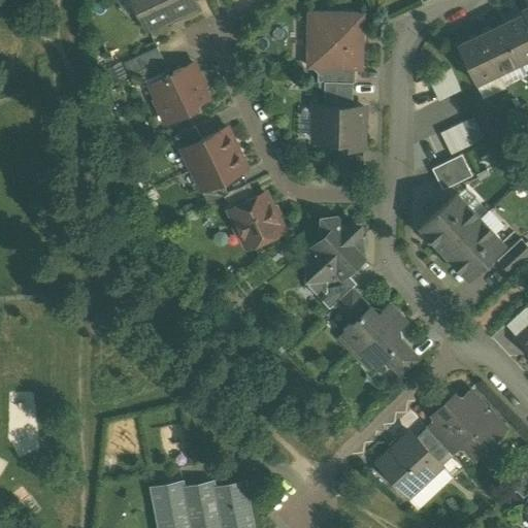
[(193,0),(133,0),(147,30),(166,21),(167,23),(178,18),(177,15),(196,6),(193,0)]
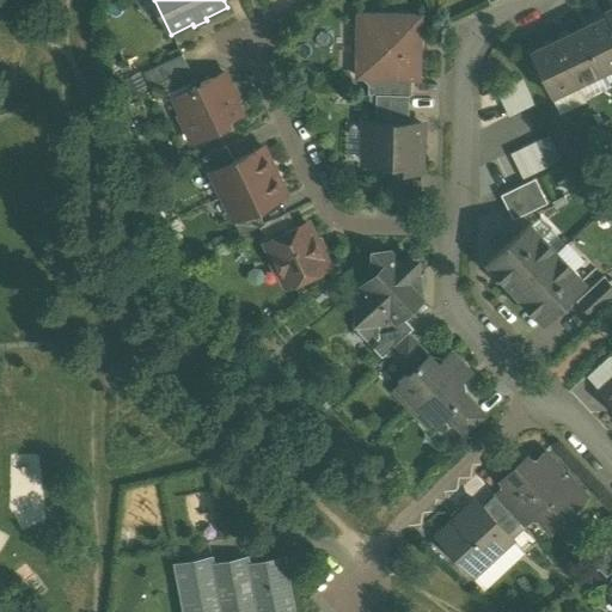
[(420,17),(357,16),(356,78),(363,78),(368,83),(369,84),(375,78),(411,79),(418,79),(420,17)]
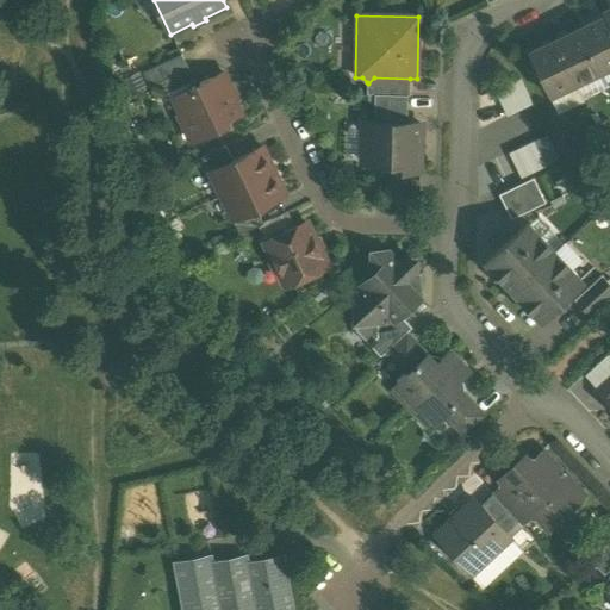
[(609,25),(605,17),(580,29),(601,72),(609,67),(609,25)]
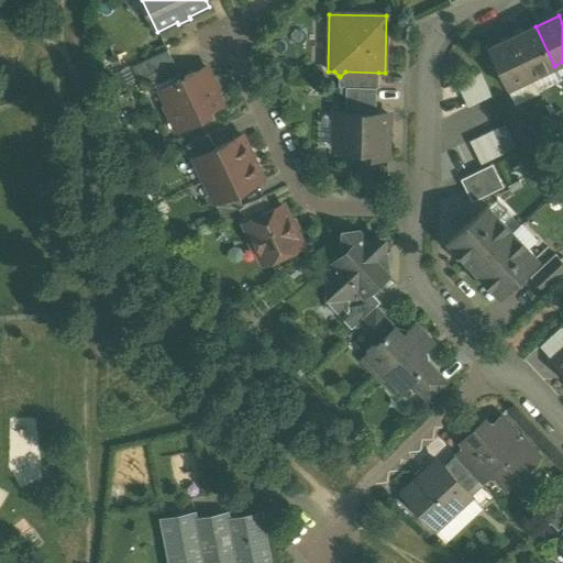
[(536,26),(511,39),(530,78),(554,66),(536,26)]
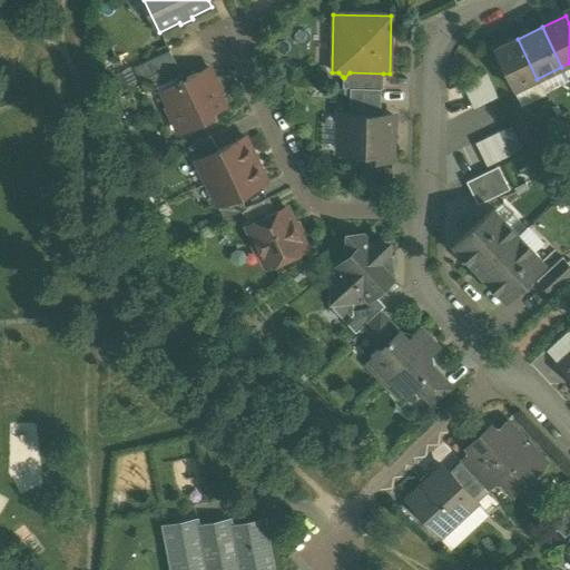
[(518,39),(494,50),(501,64),(499,70),(501,76),(508,78),(513,90),(537,79),(518,39)]
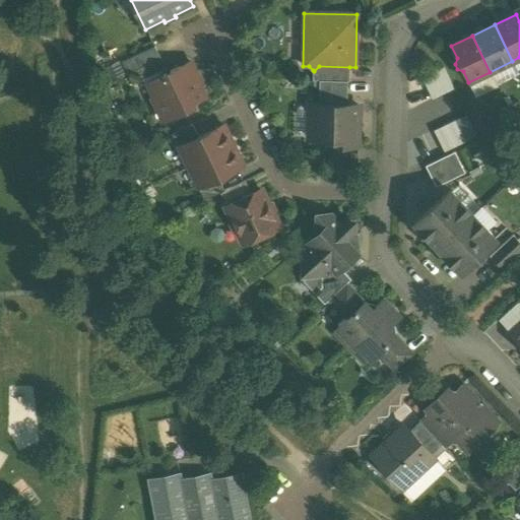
[(154,47),(122,63),(127,74),(159,58),(154,47)]
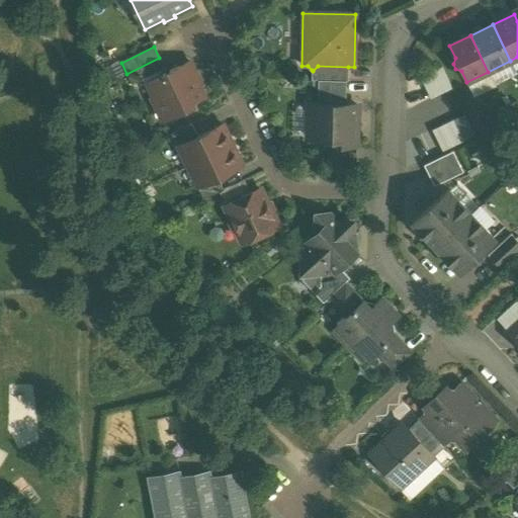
[(159,58),(126,74),(133,85),(165,70),(159,58)]
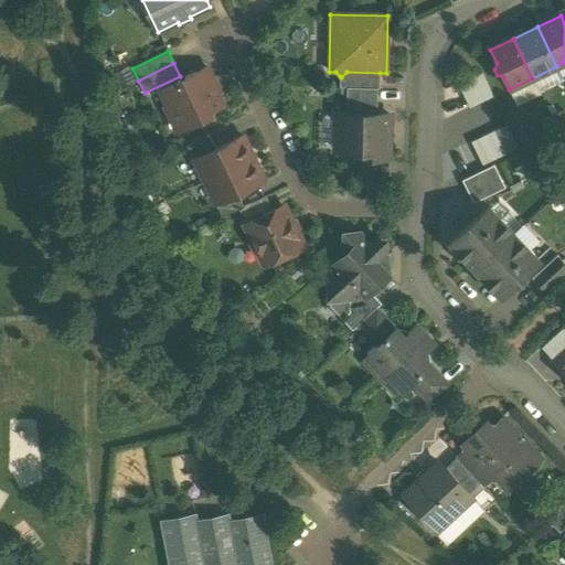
[(205,68),(177,82),(178,83),(162,91),(169,106),(168,107),(179,130),(208,117),(206,113),(221,106),(210,85),(213,84),(205,68)]
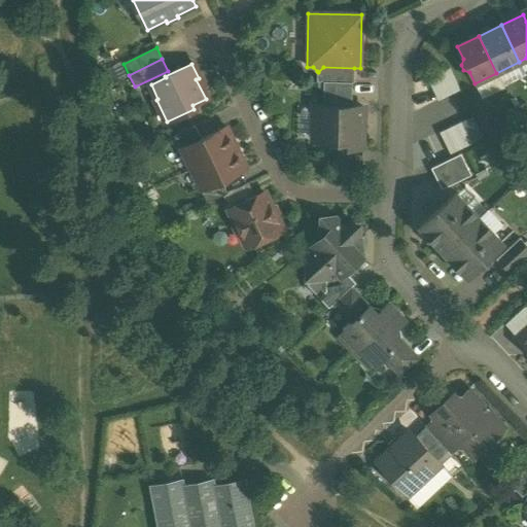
[(354,68),(323,67),(318,72),(317,71),(317,81),(351,82),(354,82),(354,68)]
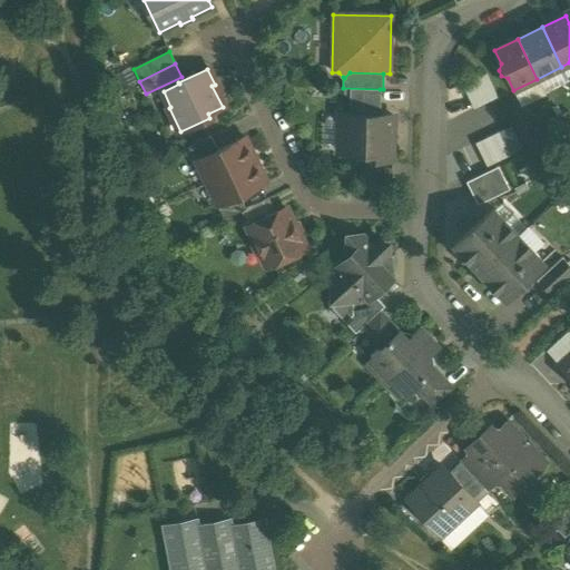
[(497,98),(485,75),(474,80),(485,104),(497,98)]
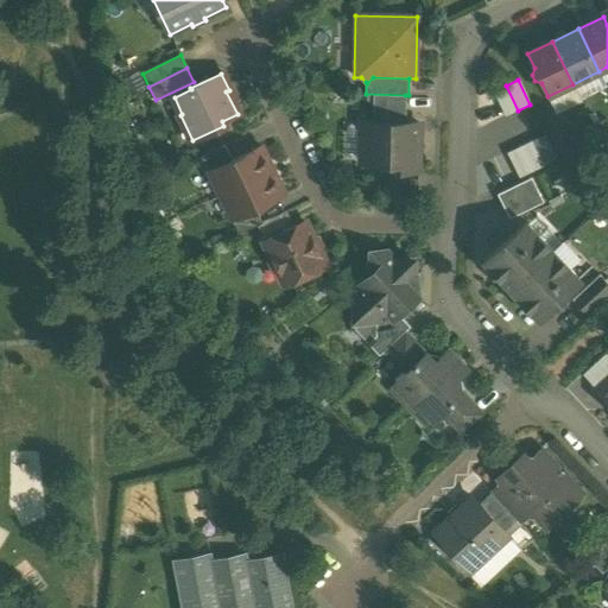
[(518,111),(506,86),(493,92),(505,116),(518,111)]
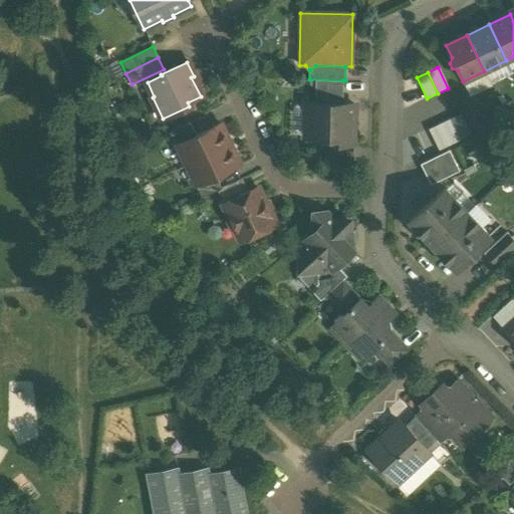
[(342,80),(316,80),(315,104),(342,104),(342,80)]
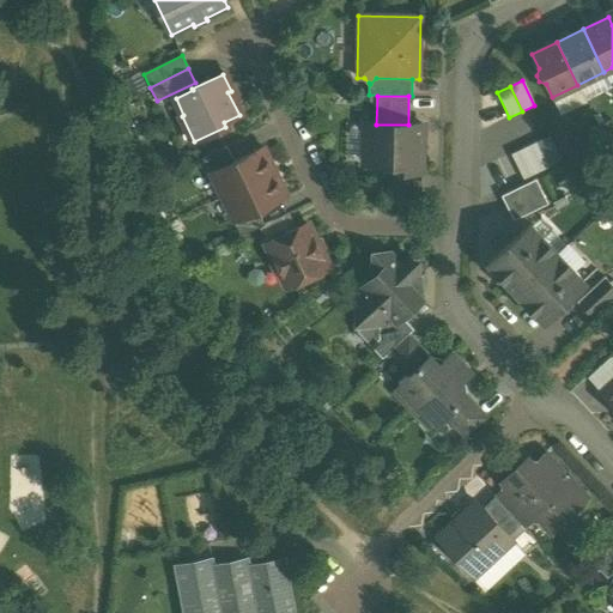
[(376,125),(364,125),(364,163),(388,164),(388,171),(422,171),(423,126),(408,125),(376,125)]
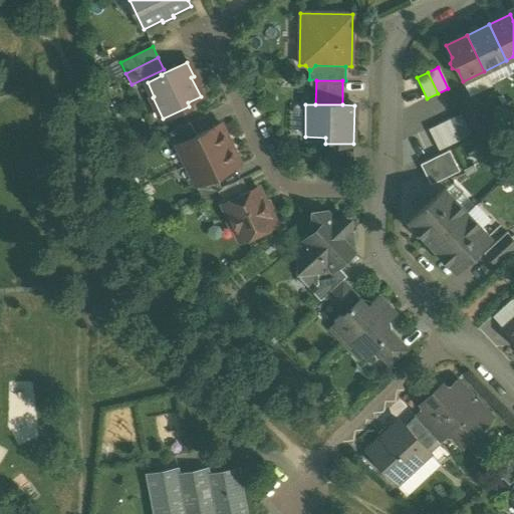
[(460,141),(450,119),(439,124),(449,146),(460,141)]
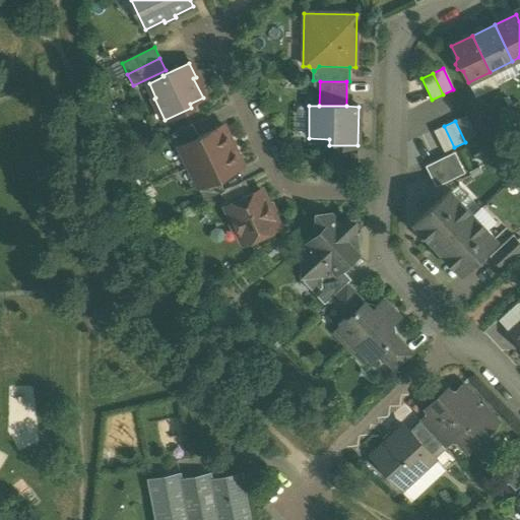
[(192,125),(172,134),(177,144),(197,135),(192,125)]
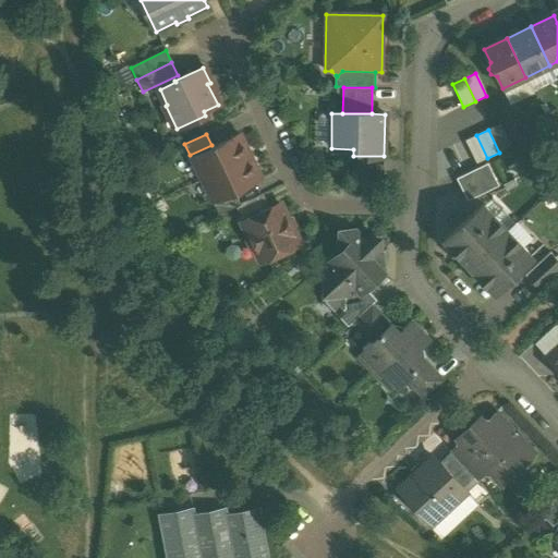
[(240,135),(193,157),(213,201),(261,178),(240,135)]
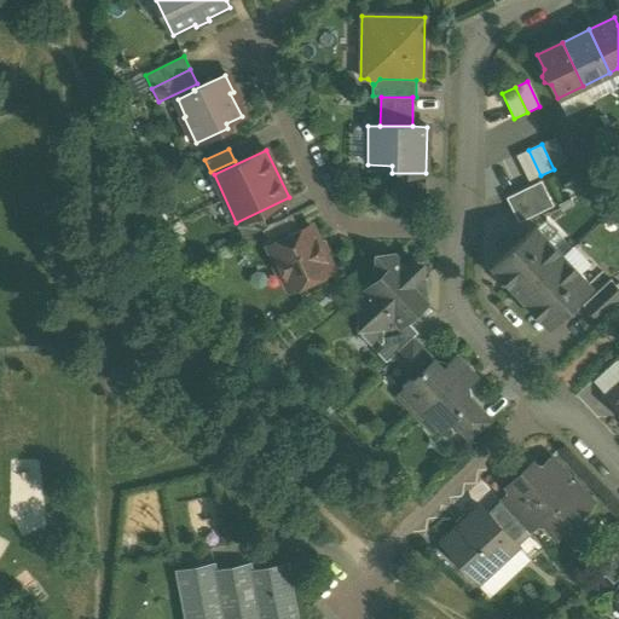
[(528,150),(516,156),(528,181),(541,175),(528,150)]
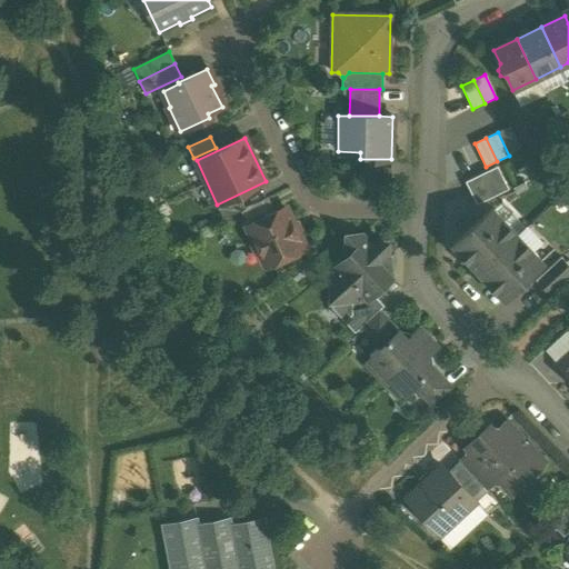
[(497,167),(466,182),(477,205),(509,189),(497,167)]
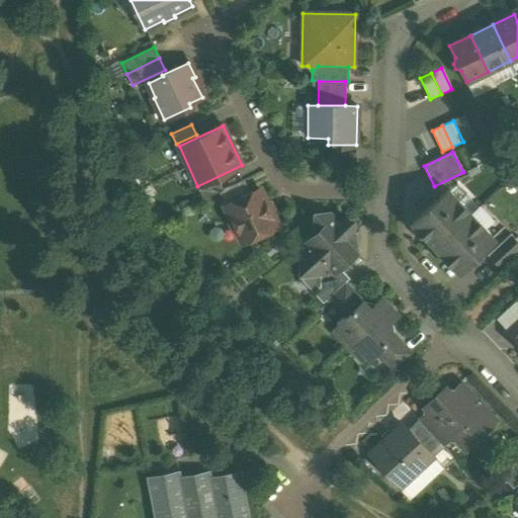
[(218,180),(198,189),(202,199),(219,192),(223,190),(218,180)]
